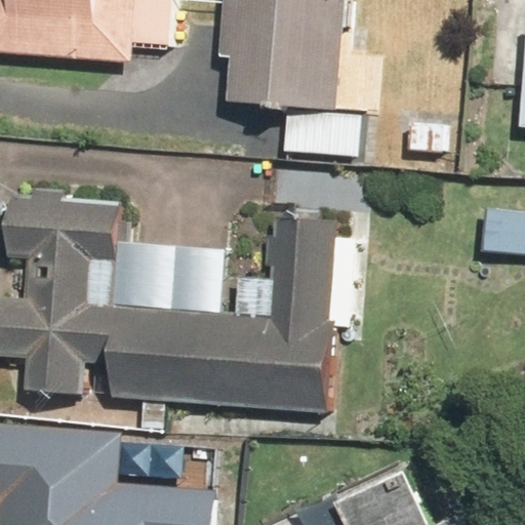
[(0,0),(0,55),(130,59),(130,46),(187,48),(187,0),(0,0)]
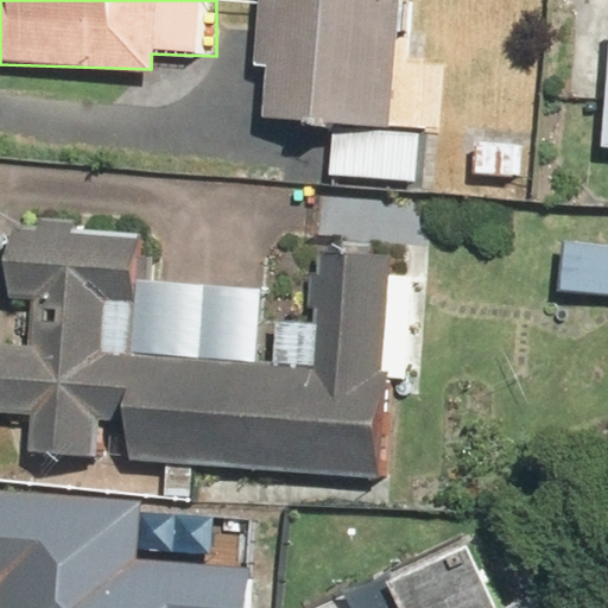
[(401,0),(257,0),(254,70),(265,70),(261,124),(333,127),(330,179),(410,183),(412,134),(394,134),(401,0)]
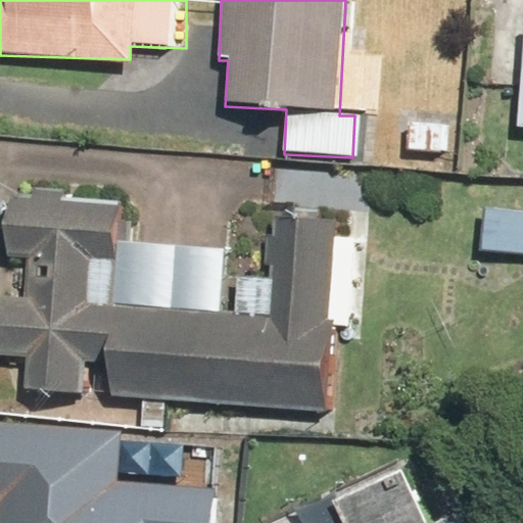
[(18,388),(42,390),(325,412),(331,327),(345,328),(352,242),(331,241),(334,206),(293,203),(287,281),(241,278),(238,315),(218,314),(221,267),(171,263),(168,307),(106,302),(109,258),(127,259),(131,196),(7,187),(2,254),(29,256),(26,290),(0,287),(0,358),(20,360),(18,388)]
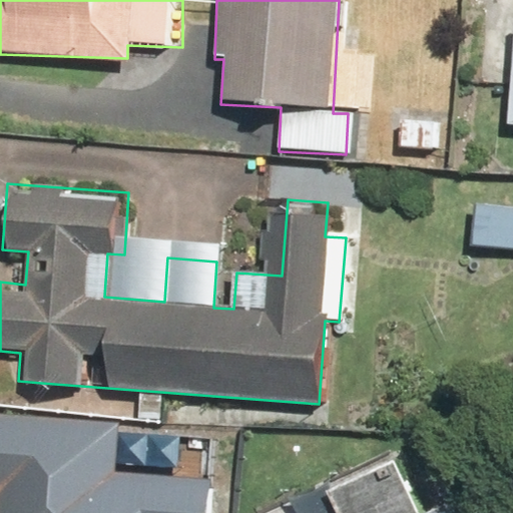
[(0,476),(12,478),(8,512),(223,512),(227,471),(120,462),(124,415),(0,405),(0,476)]
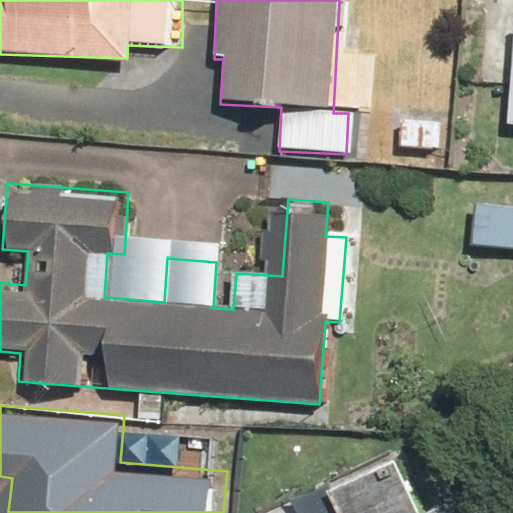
[(461,512),(430,443),(300,501),(305,512),(461,512)]
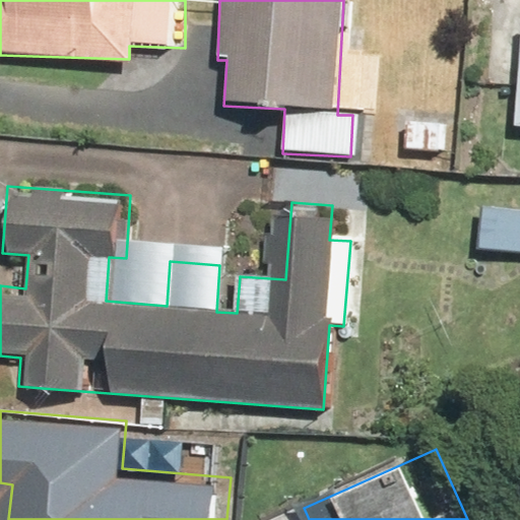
All buildings are outlined.
